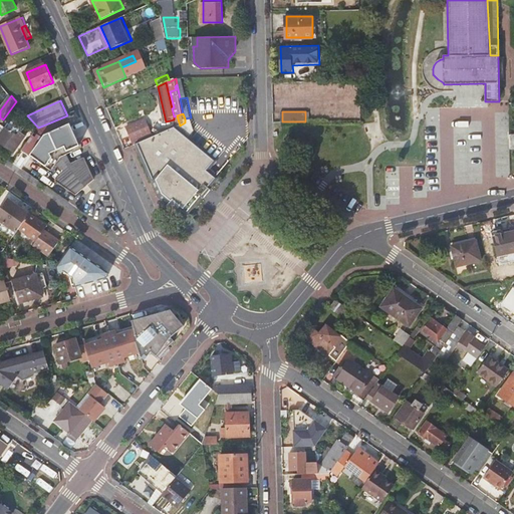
[(38,127),(23,150),(54,173),(59,167),(62,170),(67,163),(70,162),(68,155),(81,149),(67,115),(38,127)]
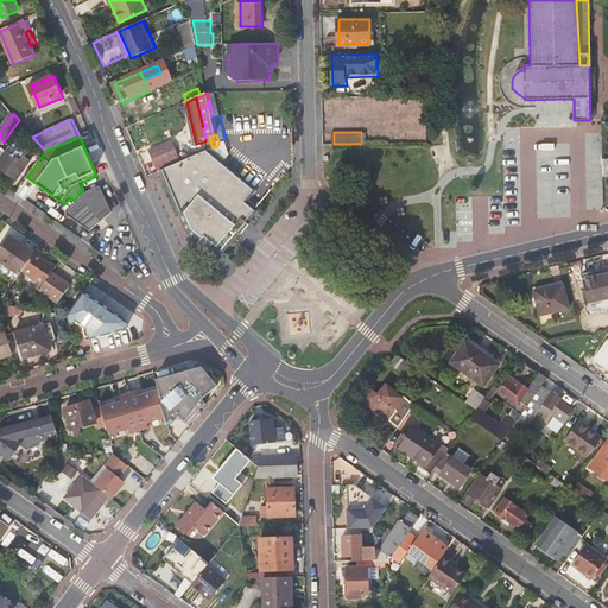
[(152,150),(162,171),(163,170),(181,163),(172,141),(152,150)]
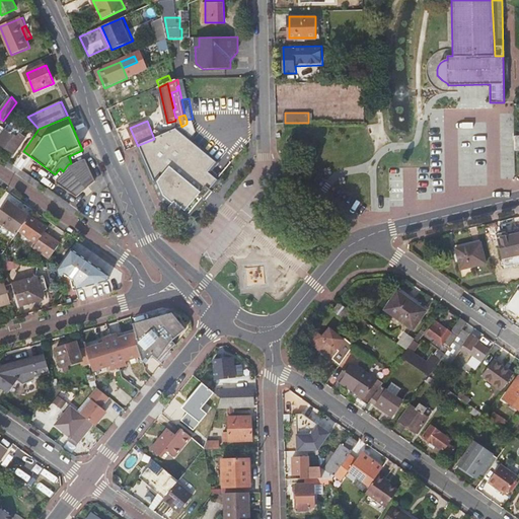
[(0,126),(0,142),(14,153),(26,136),(24,135),(17,130),(9,125),(5,131),(0,126)]
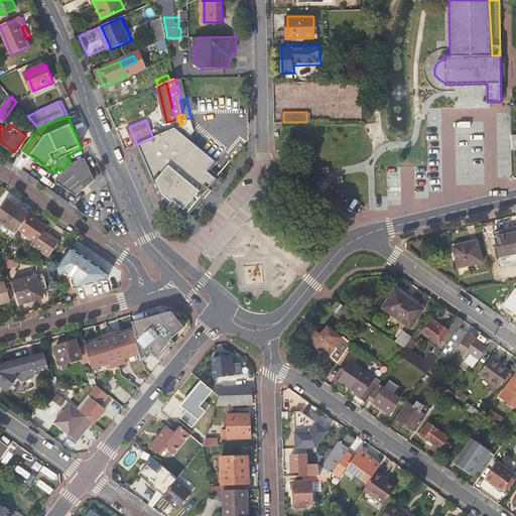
[(17,129),(24,134),(28,129),(21,124),(17,129)]
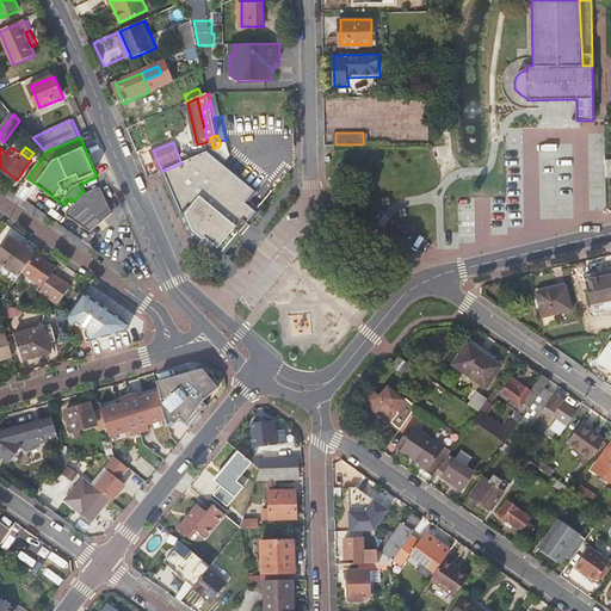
[(181,164),(164,171),(190,234),(201,242),(199,246),(204,252),(209,252),(213,248),(222,255),(240,234),(241,236),(251,226),(248,223),(259,213),(248,203),(258,191),(244,179),(239,185),(221,170),(226,164),(210,150),(181,164)]
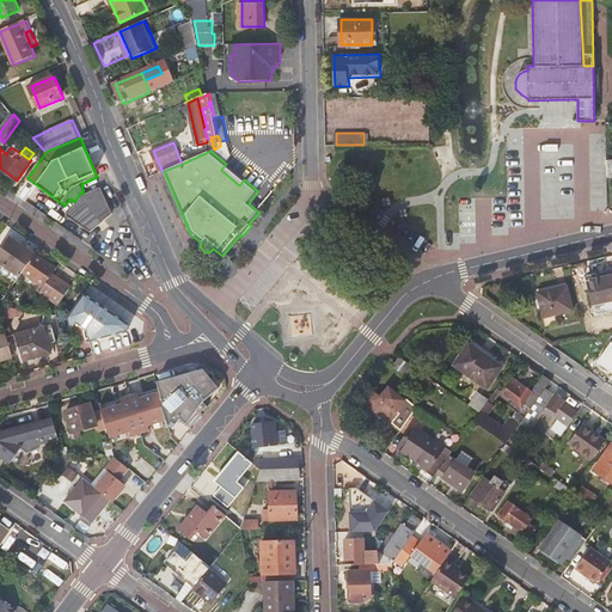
[(239,185),(244,179),(226,164),(221,170),(239,185)]
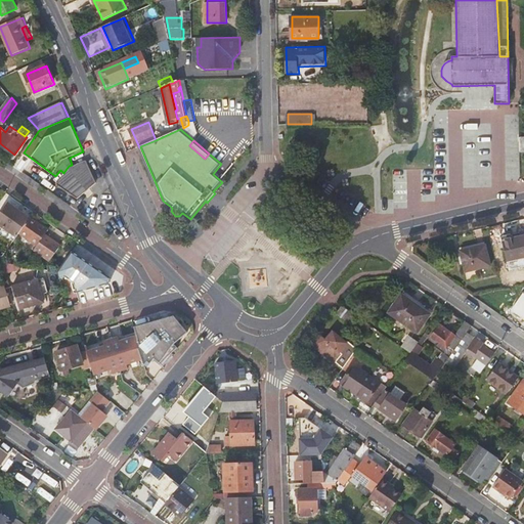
[(69,166),(63,173),(68,175),(60,185),(80,199),(97,183),(86,162),(73,167),(72,165),(69,166)]
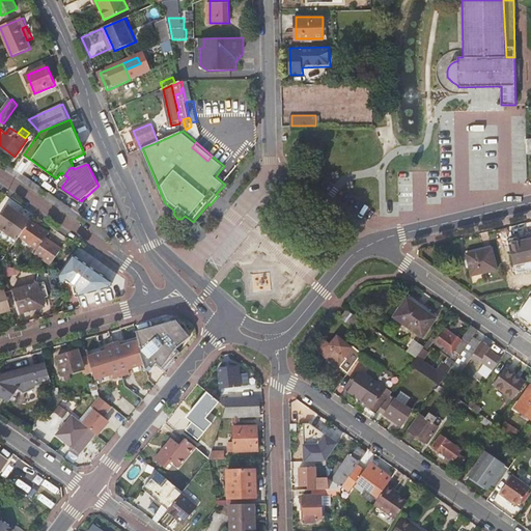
[(19,236),(29,222),(7,206),(2,215),(5,218),(0,225),(0,228),(17,241),(19,236)]
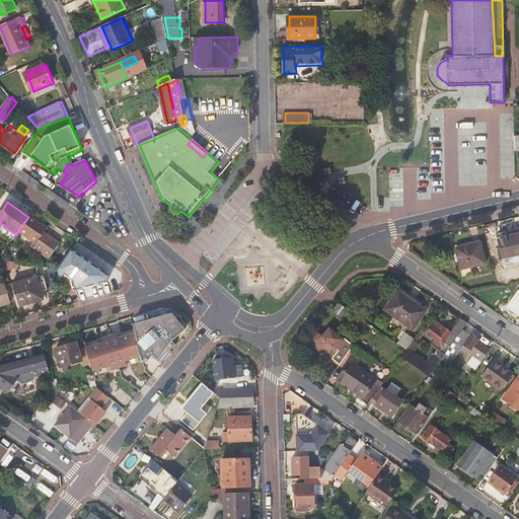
[(46,230),(28,217),(18,231),(35,243),(32,247),(49,260),(59,244),(44,233),(46,230)]
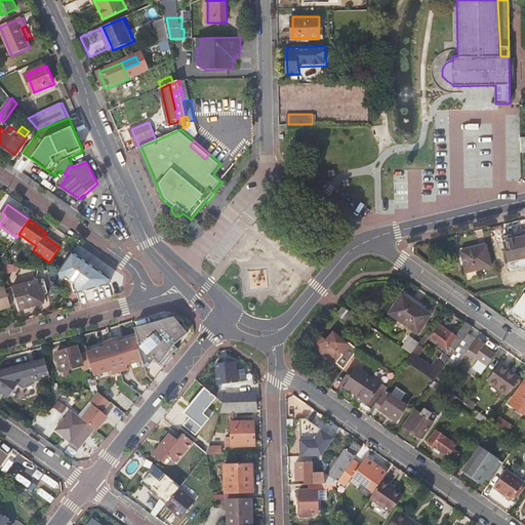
[(524,259),(524,237),(507,242),(512,263),(524,259)]
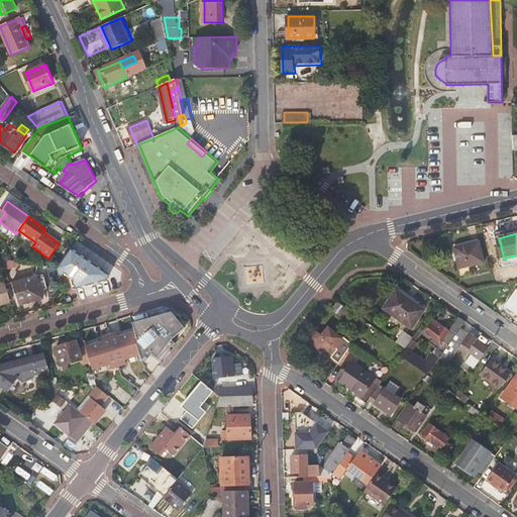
[(487,262),(482,242),(456,248),(461,268),(487,262)]
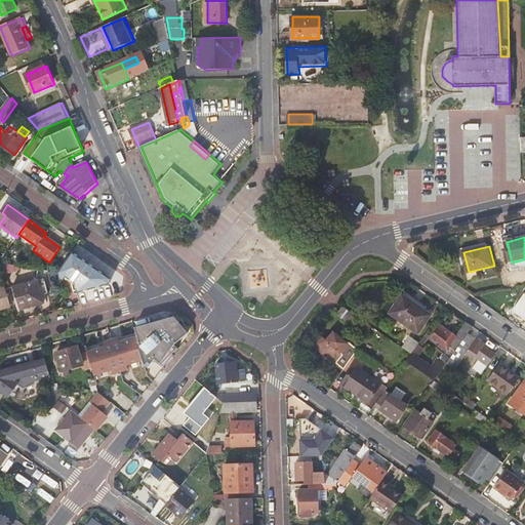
[(110,279),(72,252),(61,270),(65,270),(70,273),(67,277),(74,283),(77,293),(110,284),(110,279)]
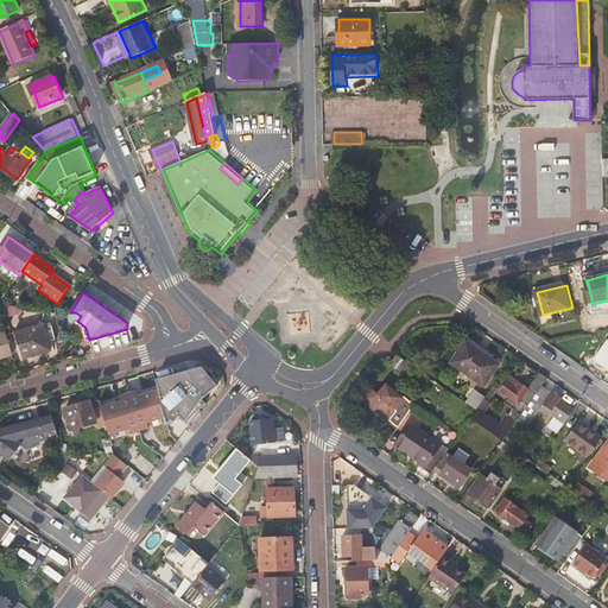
[(21,312),(24,309),(0,303),(0,306),(2,317),(21,312)]
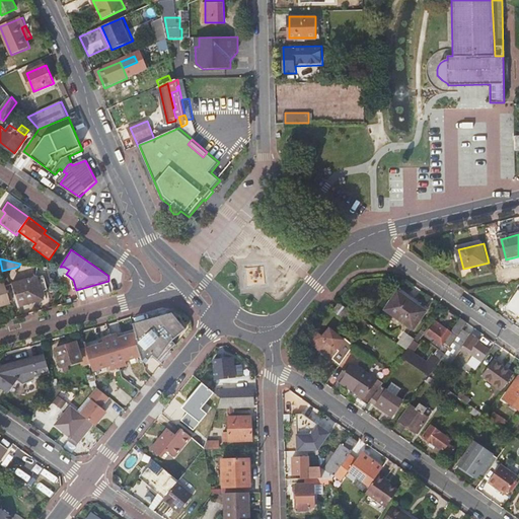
[(38,278),(38,277),(13,284),(19,306),(44,299),(42,292),(40,284),(42,283),(43,285),(46,284),(44,276),(38,278)]
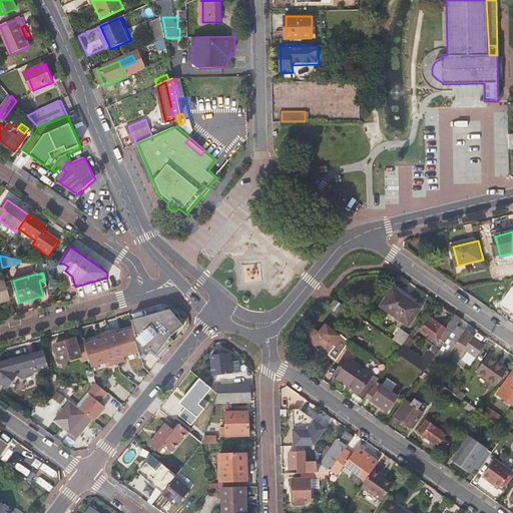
[(0,302),(11,300),(6,280),(0,281),(0,302)]
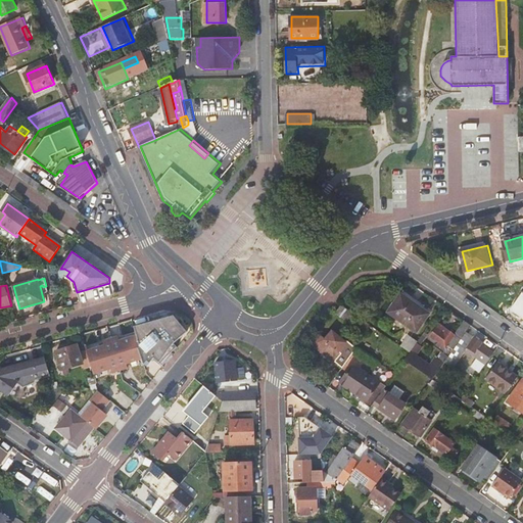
[(402,294),(430,314),(433,310),(406,290),(402,294)]
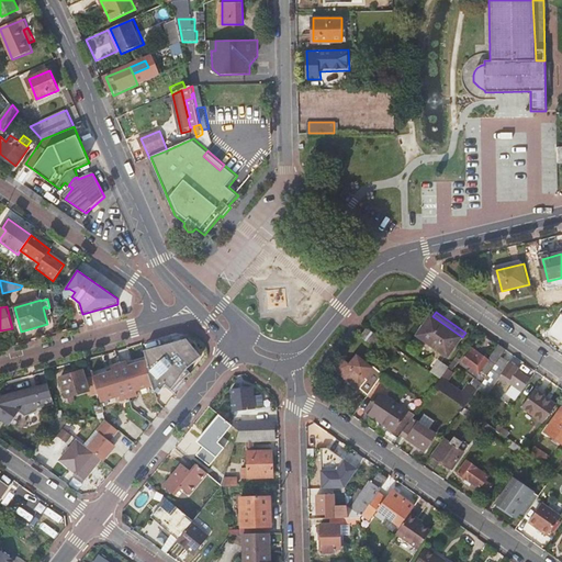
[(561,340),(561,314),(560,313),(548,332),(561,340)]
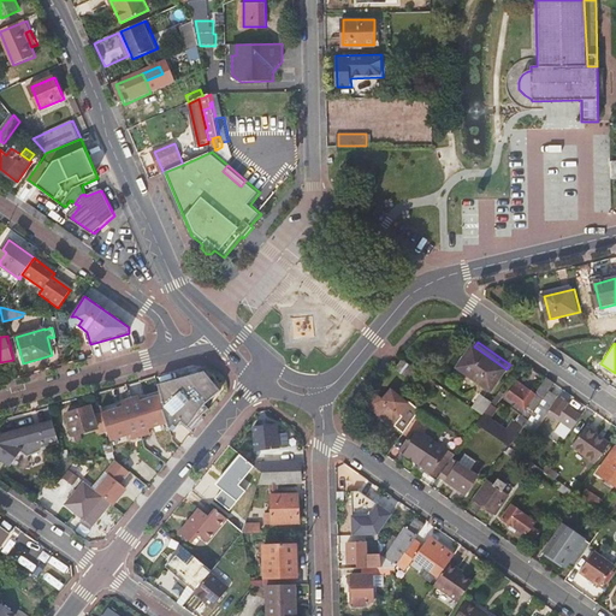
[(492,390),(507,369),(474,347),(460,367),(492,390)]
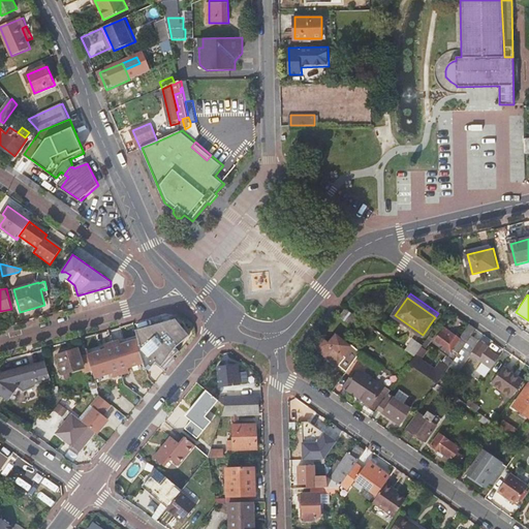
[(353,325),(360,318),(347,310),(342,317),(353,325)]
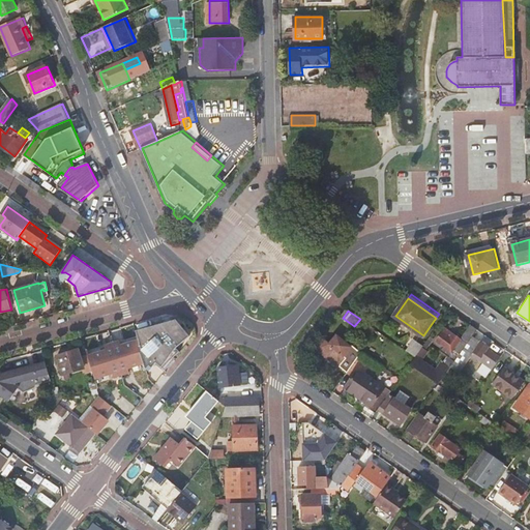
[(148,358),(160,369),(168,360),(178,352),(175,348),(188,336),(175,320),(171,321),(170,318),(162,320),(163,323),(136,331),(137,334),(138,336),(139,341),(141,348),(146,344),(148,348),(155,342),(152,339),(154,337),(160,345),(153,352),(148,358)]
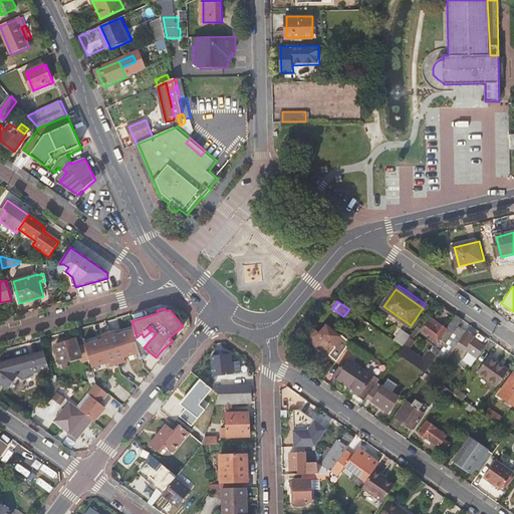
[(359,327),(364,319),(356,314),(350,322),(359,327)]
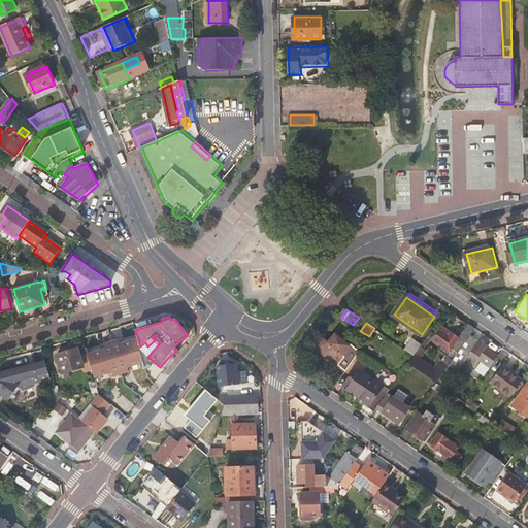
[(476,328),(470,324),(460,338),(466,343),(471,336),(476,328)]
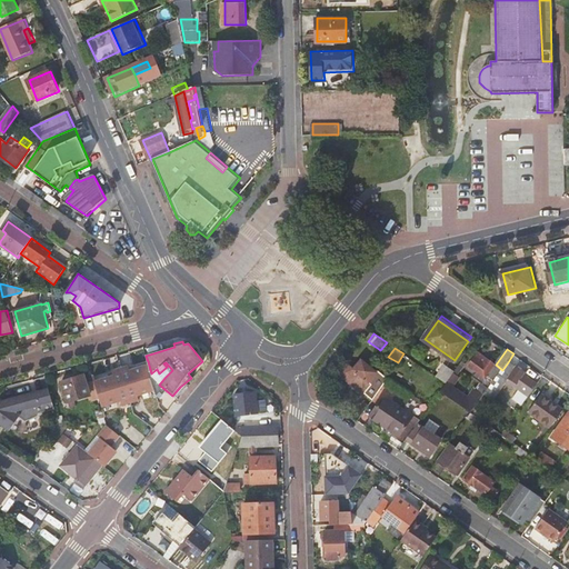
[(502,370),(496,365),(480,353),(469,367),(492,383),(498,376),(502,370)]
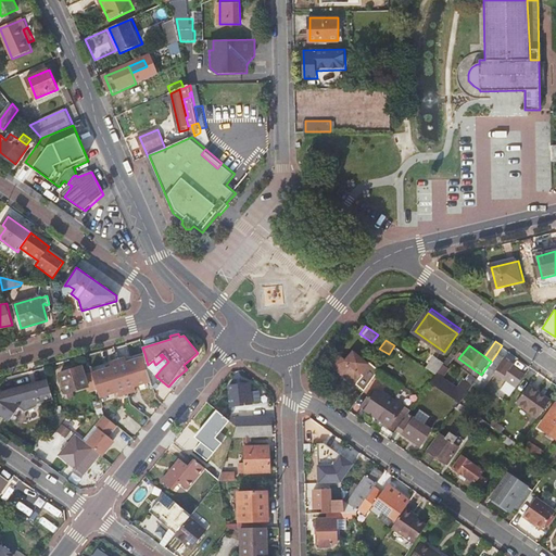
[(358,351),(357,353),(368,361),(369,359),(358,351)]
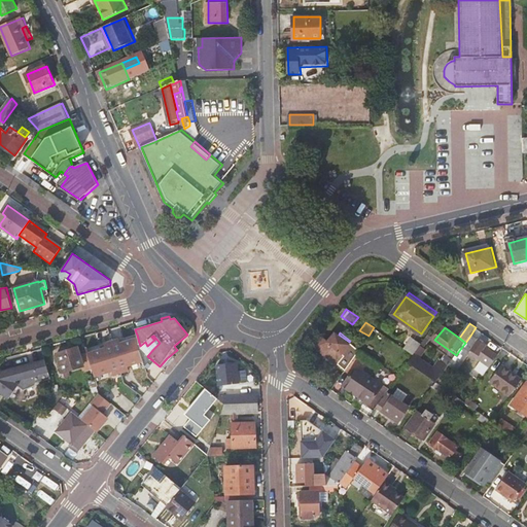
[(315,348),(337,364),(345,355),(342,354),(349,345),(348,344),(349,342),(339,335),(338,336),(335,334),(328,342),(323,338),(315,348)]
